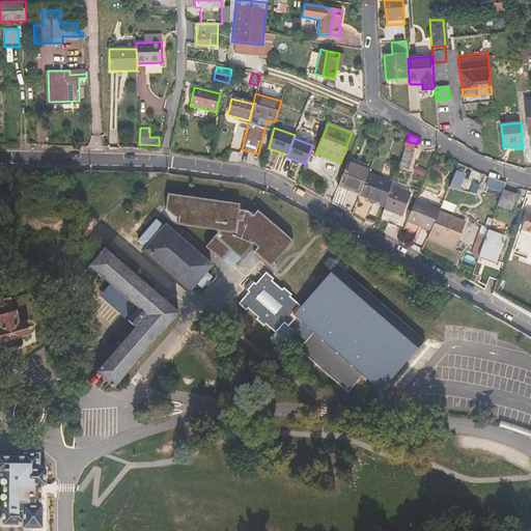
[(412,157),(413,154),(404,150),(399,170),(411,173),(415,159),(412,157)]
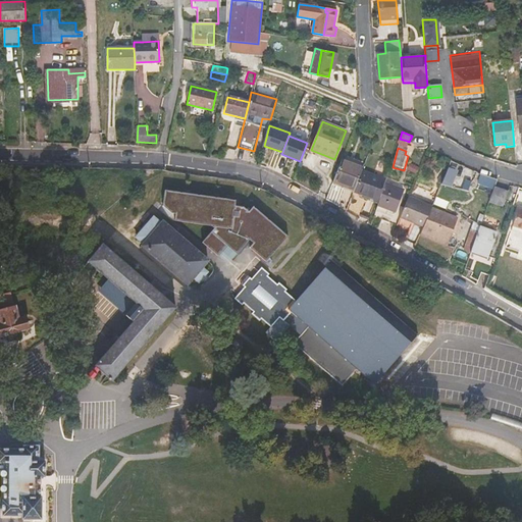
[(342,160),(333,181),(355,190),(362,170),(363,167),(342,160)]
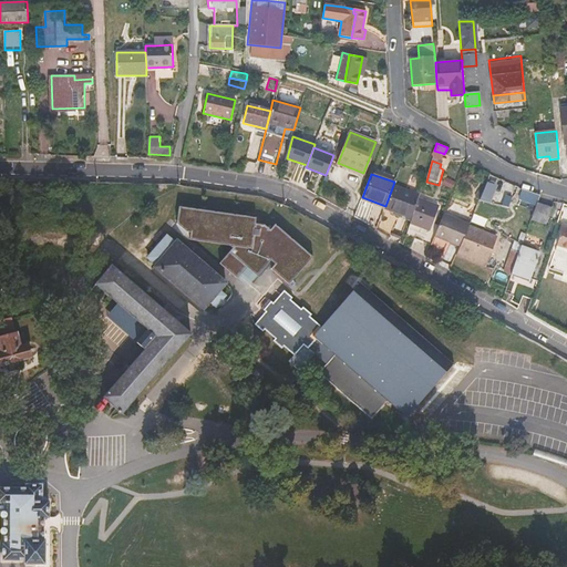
[(497,194),(505,196),(511,184),(503,181),(497,194)]
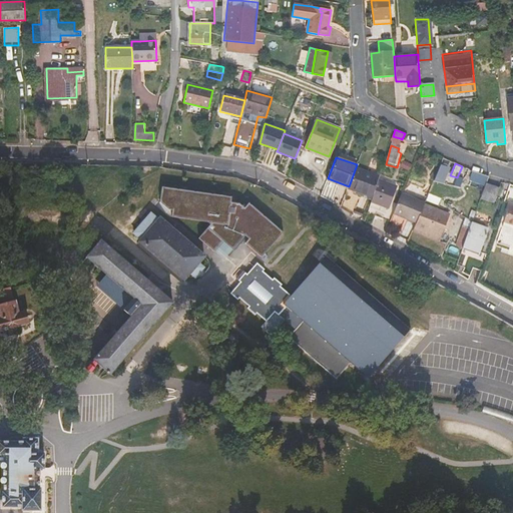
[(349,186),(348,188),(372,197),(379,179),(380,176),(356,167),(349,186)]
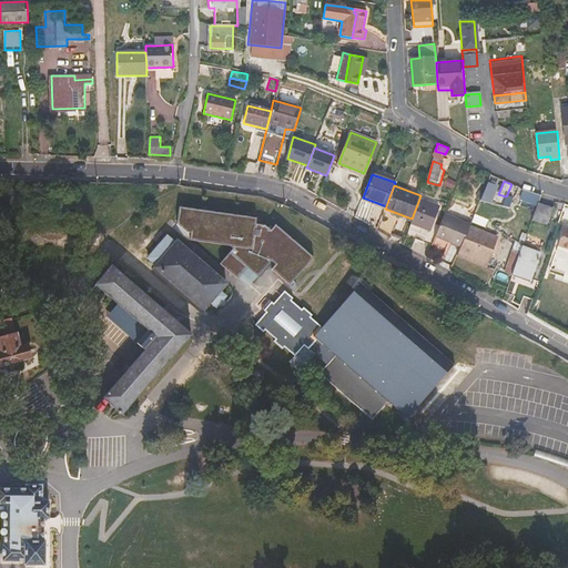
[(538,203),(540,195),(527,191),(524,200),(537,204),(538,203)]
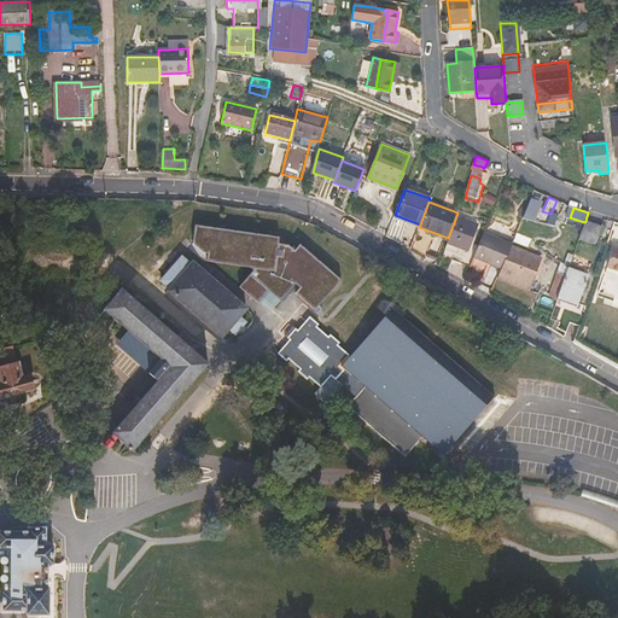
[(87,226),(87,215),(76,215),(76,226),(87,226)]
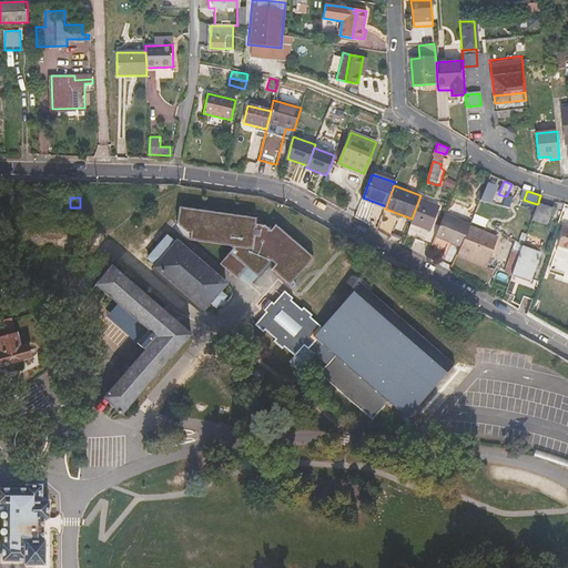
[(428,230),(438,208),(419,199),(412,219),(411,223),(428,230)]
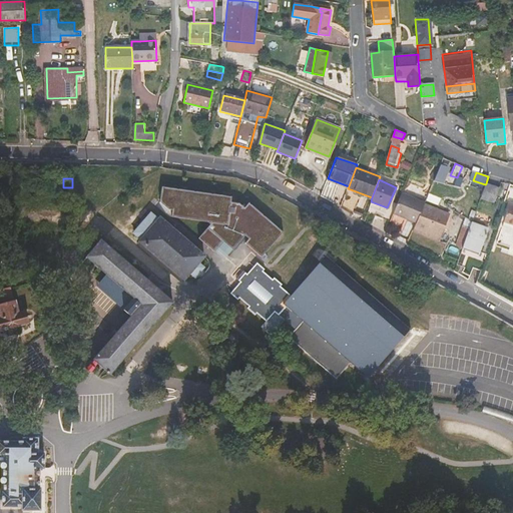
[(333,203),(339,186),(327,181),(321,196),(333,203)]
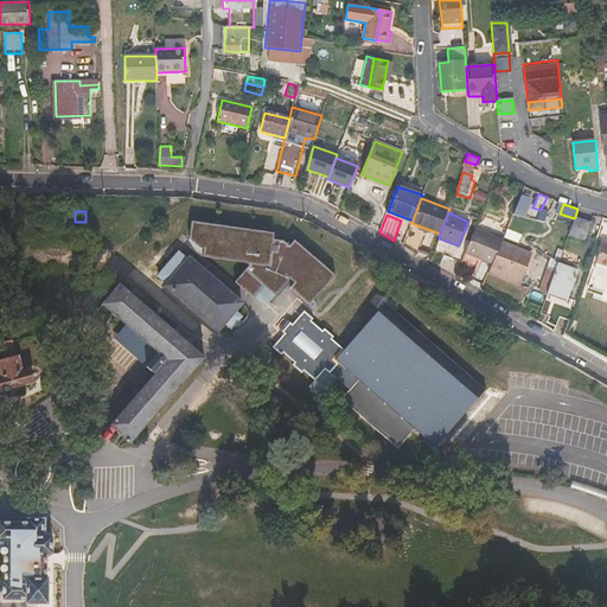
[(583,241),(590,222),(575,217),(574,218),(568,235),(583,241)]
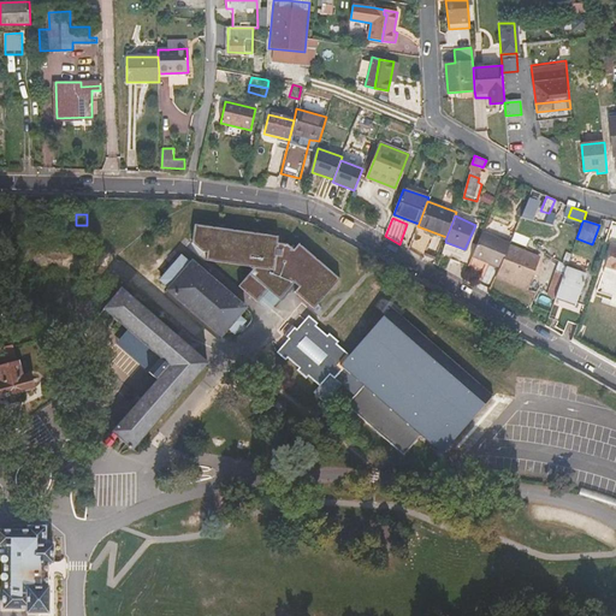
[(250,267),(253,271),(240,288),(258,303),(268,291),(280,301),(295,284),(300,288),(295,292),(314,311),(341,280),(300,244),(294,250),(288,244),(277,243),(278,236),(195,224),(191,243),(202,252),(207,253),(207,261),(250,267)]
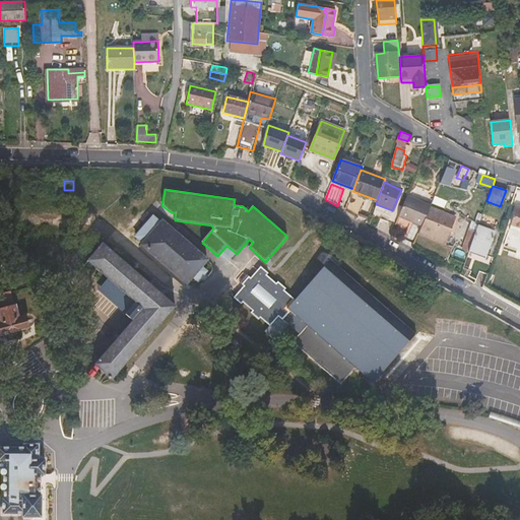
[(407,195),(399,215),(423,225),(431,204),(407,195)]
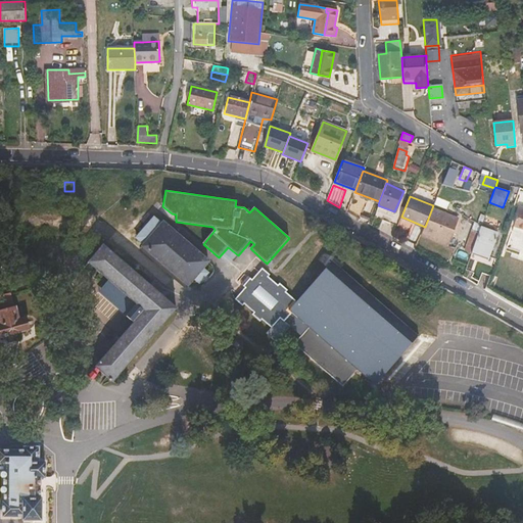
[(360,219),(367,204),(352,198),(347,211),(360,219)]
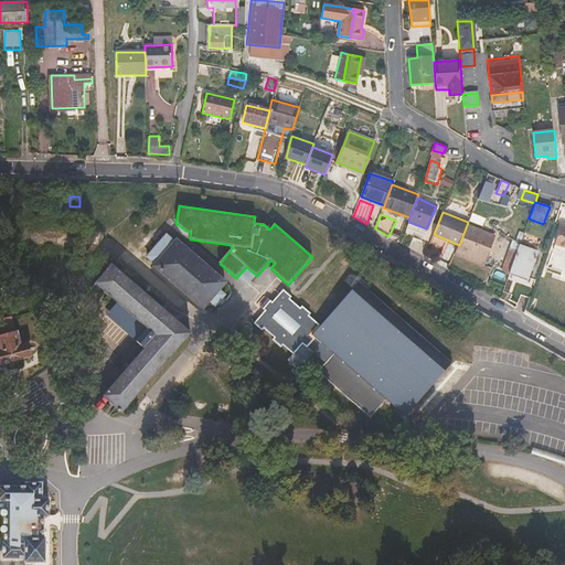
[(497,232),(469,221),(468,222),(459,245),(457,252),(466,255),(465,258),(483,266),(497,232)]
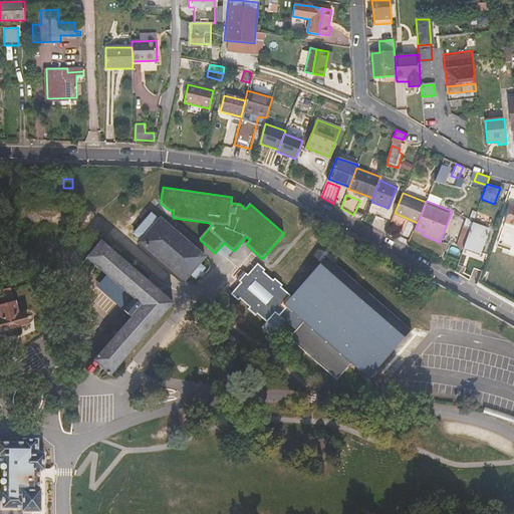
[(513,204),(510,204),(504,222),(513,225),(513,204)]
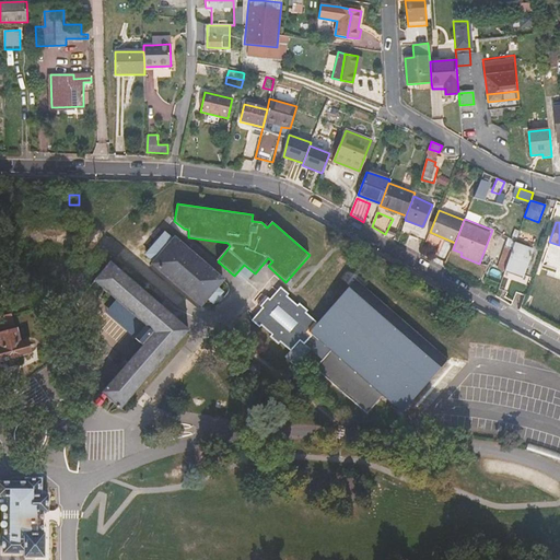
[(200,304),(207,298),(212,303),(222,292),(216,287),(222,280),(175,238),(173,240),(164,233),(164,234),(161,231),(154,238),(158,242),(147,254),(154,261),(153,263),(200,304)]
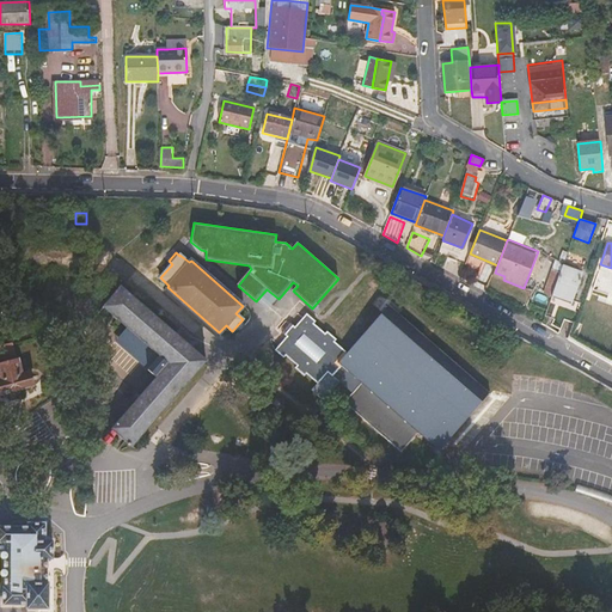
[(573,300),(582,273),(563,265),(552,293),(573,300)]
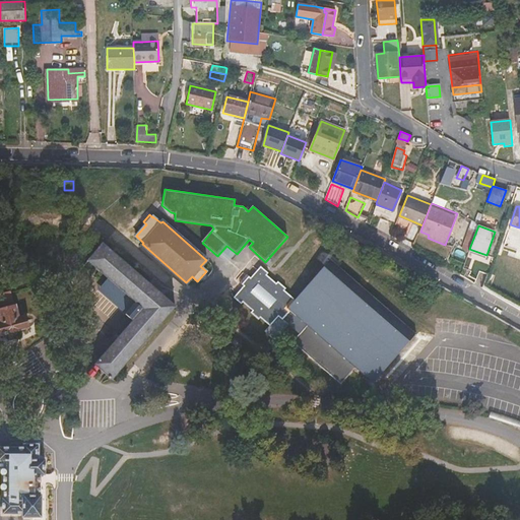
[(519,251),(519,235),(510,231),(504,244),(519,251)]
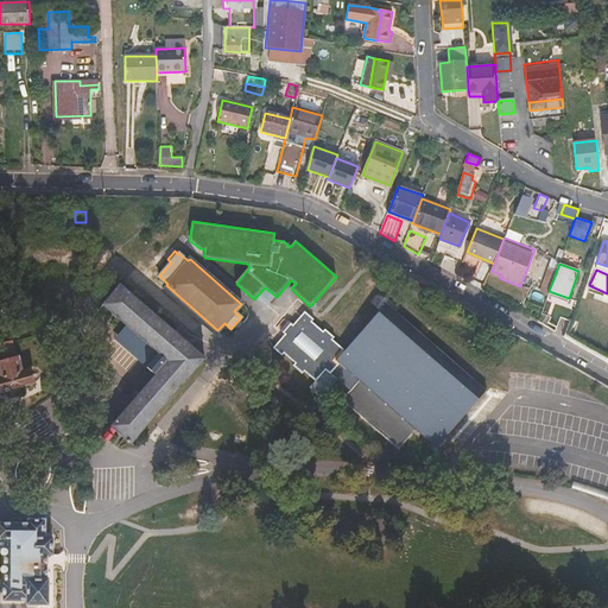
[(163,366),(112,426),(131,443),(203,359),(119,286),(102,305),(152,348),(147,353),(163,366)]
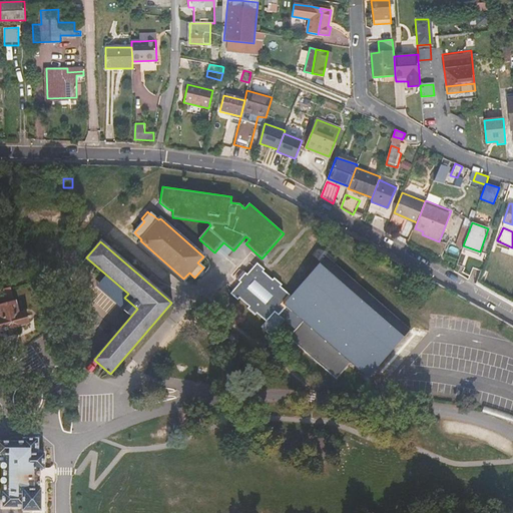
[(462,248),(479,254),(480,251),(463,245),(462,248)]
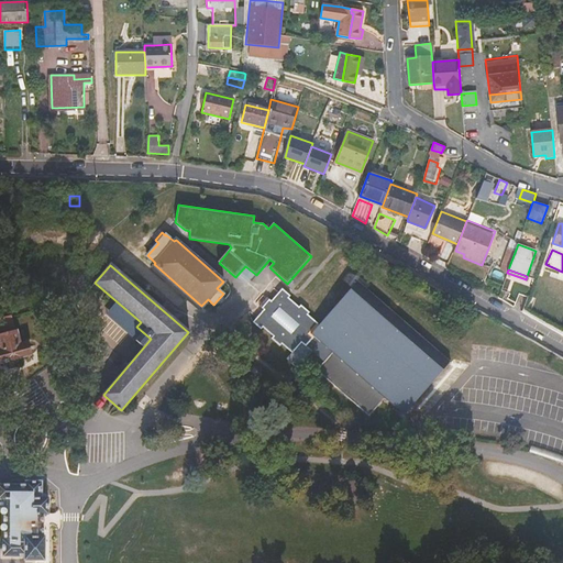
[(385,397),(405,414),(451,362),(359,282),(312,333),(311,335),(313,338),(306,346),(311,351),(323,362),(318,370),(370,415),(385,397)]
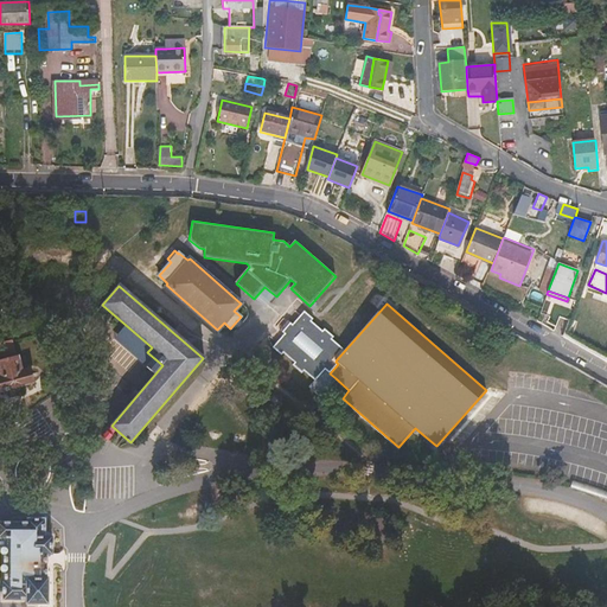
[(302,374),(305,371),(315,381),(308,388),(320,397),(336,378),(330,374),(338,364),(336,362),(333,359),(343,349),(332,339),(334,337),(325,328),(324,331),(312,321),(314,319),(305,311),(293,324),(291,323),(282,331),(285,334),(273,347),(282,356),(283,353),(295,363),(293,365),(302,374)]
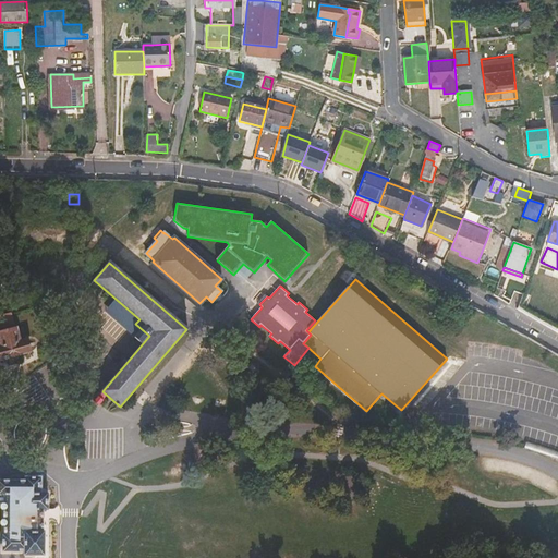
[(0,359),(29,351),(25,335),(19,336),(16,327),(14,328),(10,313),(0,315),(0,359)]
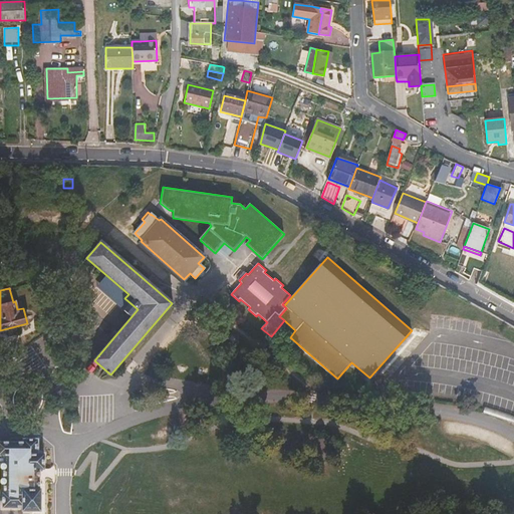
[(513,416),(486,406),(484,412),(513,423),(513,416)]
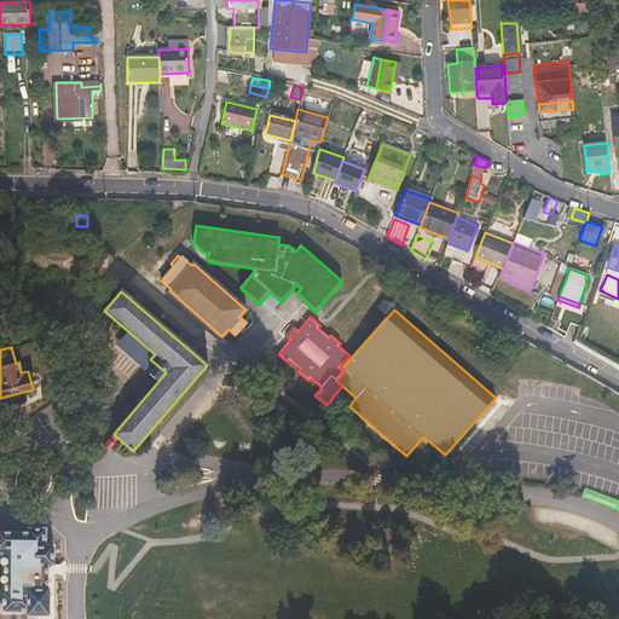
[(0,557),(0,559),(0,560),(0,563),(3,566),(5,566),(5,576),(1,576),(0,577),(0,580),(3,584),(5,584),(5,594),(3,595),(3,611),(28,612),(28,615),(48,615),(48,572),(48,565),(53,566),(53,547),(46,547),(46,530),(28,530),(28,533),(0,532),(0,557)]
